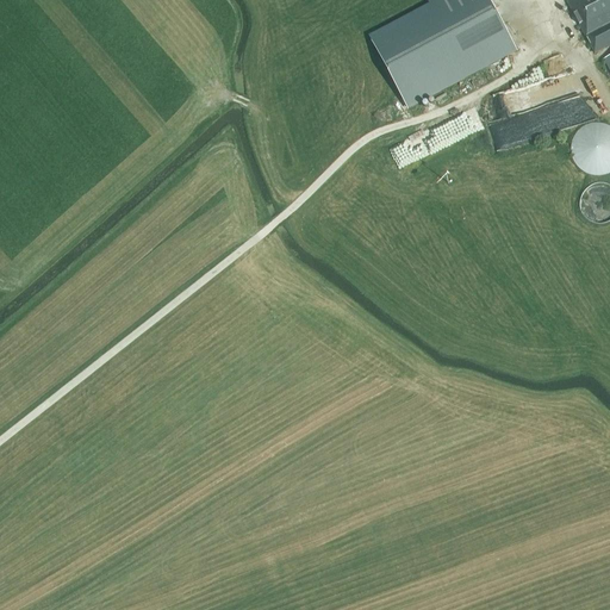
[(434,0),(416,10),(418,13),(371,38),(408,109),(516,51),(489,0),(434,0)]
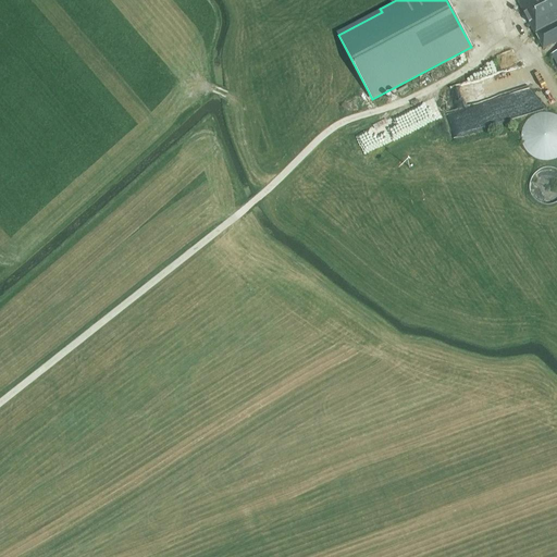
[(556,0),(520,0),(518,2),(543,49),(556,41),(556,0)]
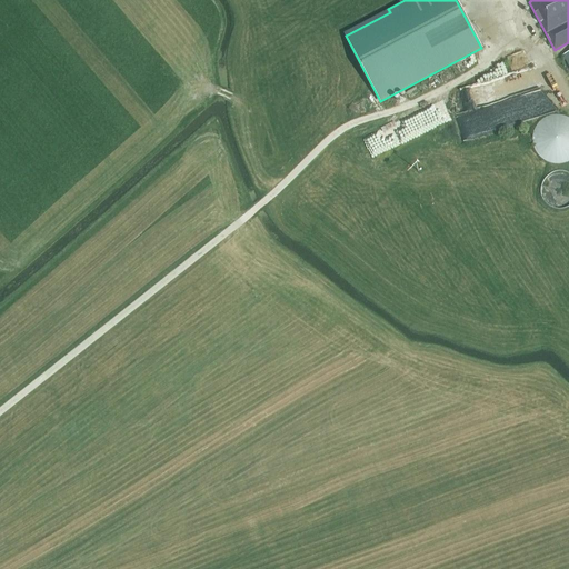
[(537,155),(547,162),(559,165),(568,160),(568,120),(566,118),(553,116),(541,120),(533,130),(531,143),(537,155)]
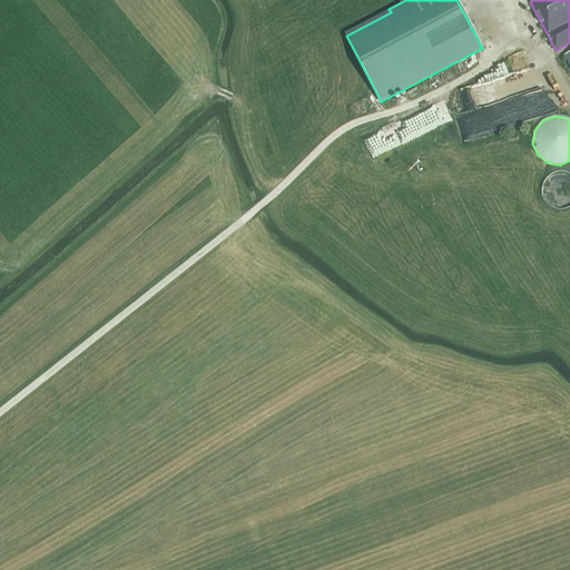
[(546,204),(552,209),(562,212),(569,207),(569,177),(568,175),(558,174),(549,178),(543,185),(541,195),(546,204)]
